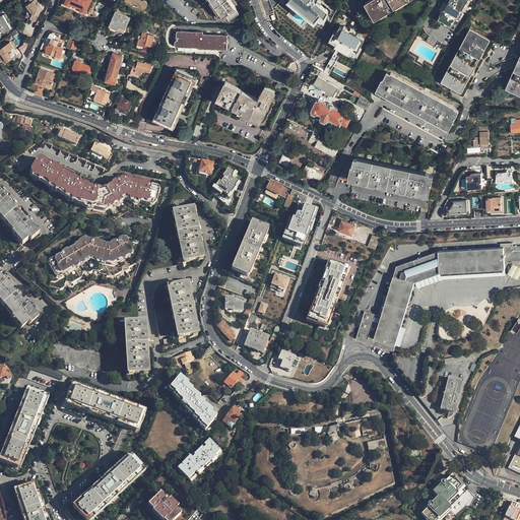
[(36,21),(42,7),(37,0),(24,0),(27,4),(24,6),(28,11),(25,17),(36,21)]
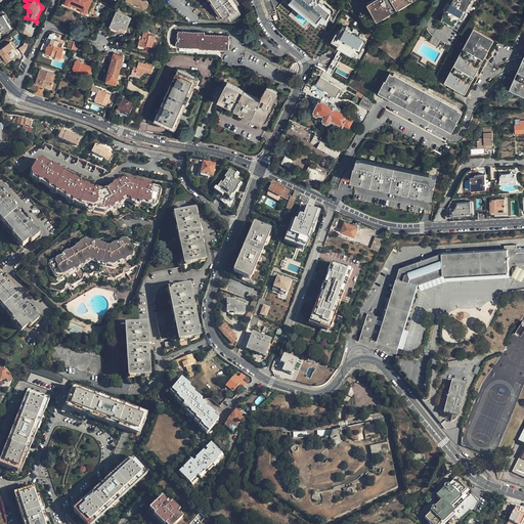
[(67,5),(68,0),(63,0),(61,6),(86,17),(87,14),(82,12),(83,10),(73,6),(72,7),(67,5)]
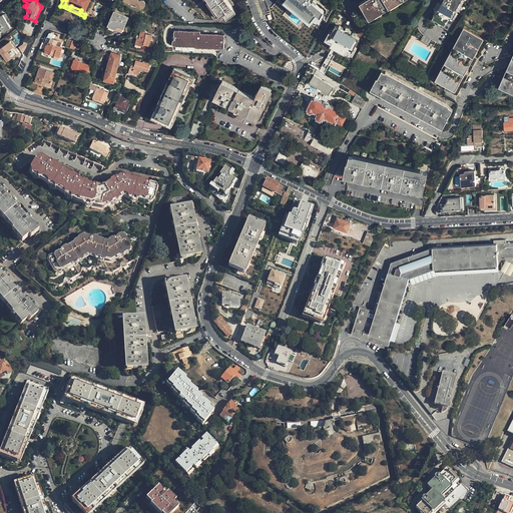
[(91,0),(66,0),(65,5),(70,7),(71,6),(81,10),(80,12),(85,14),(91,0)]
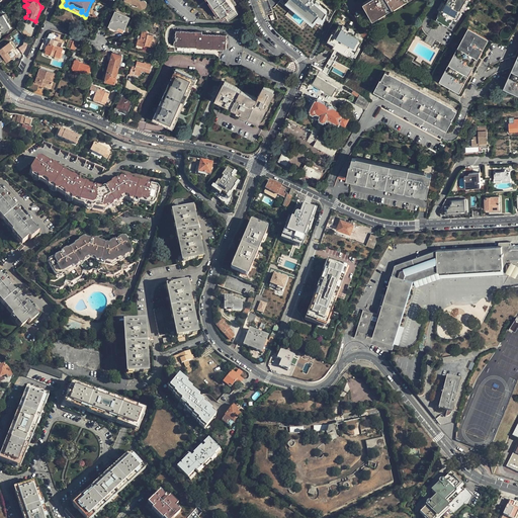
[(125,0),(146,9),(149,2),(145,0),(125,0)]
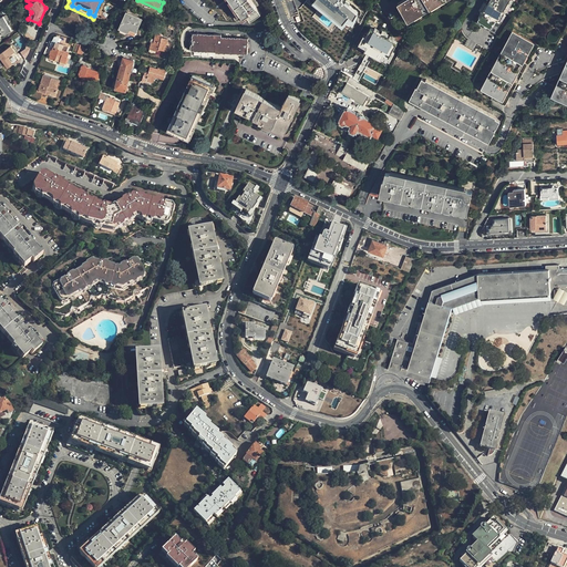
[(253,0),(251,0),(232,0),(243,18),(248,14),(251,20),(261,14),(256,6),(253,0)]
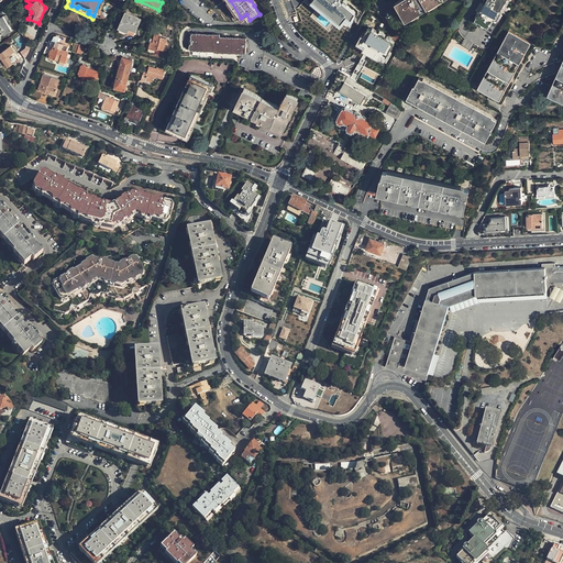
[(346,20),(351,23),(359,13),(341,0),(309,0),(310,0),(342,25),(346,20)]
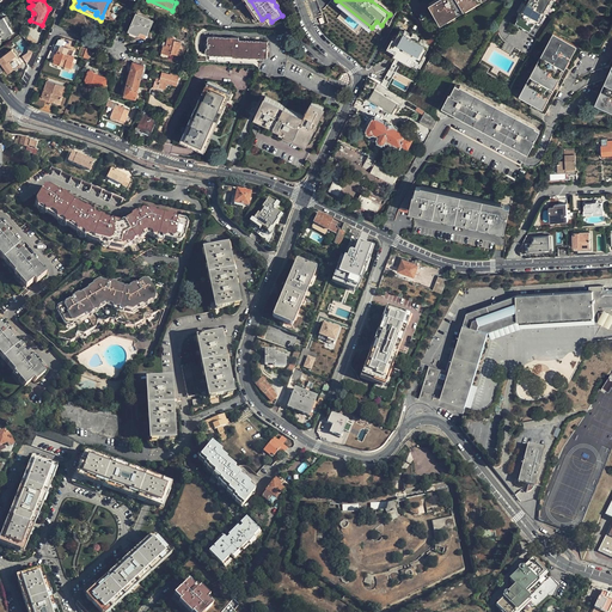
[(472,0),(435,0),(433,2),(442,18),(472,0)]
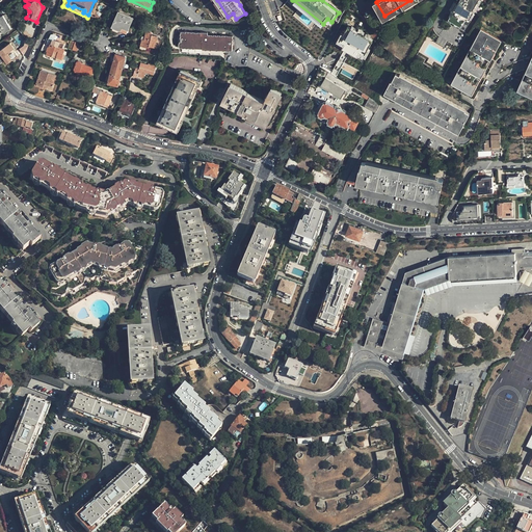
[(456,0),(451,9),(452,9),(446,20),(466,31),(483,2),(484,3),(485,0),(456,0)]
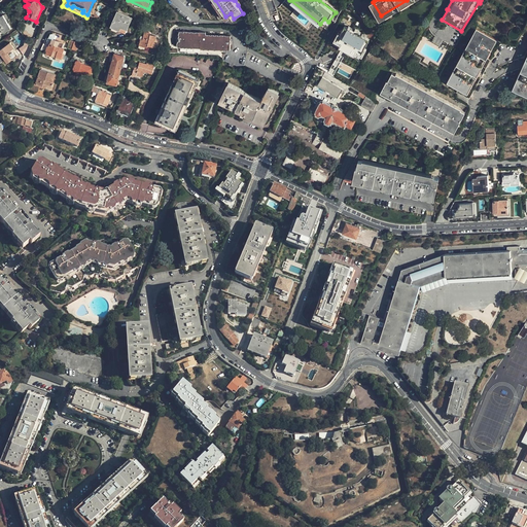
[(127,33),(133,19),(118,12),(112,28),(127,33)]
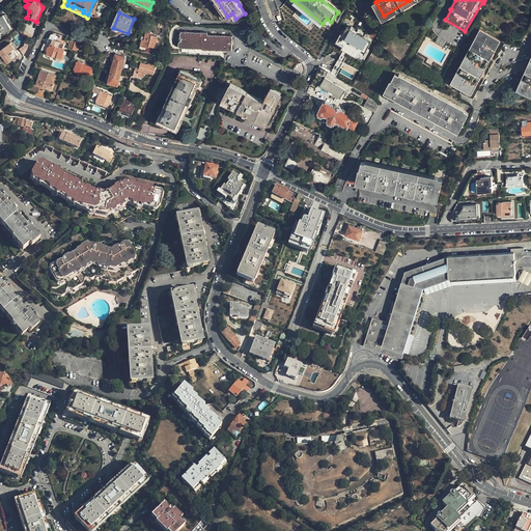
[(11,29),(5,19),(3,16),(0,17),(0,30),(1,30),(3,34),(11,29)]
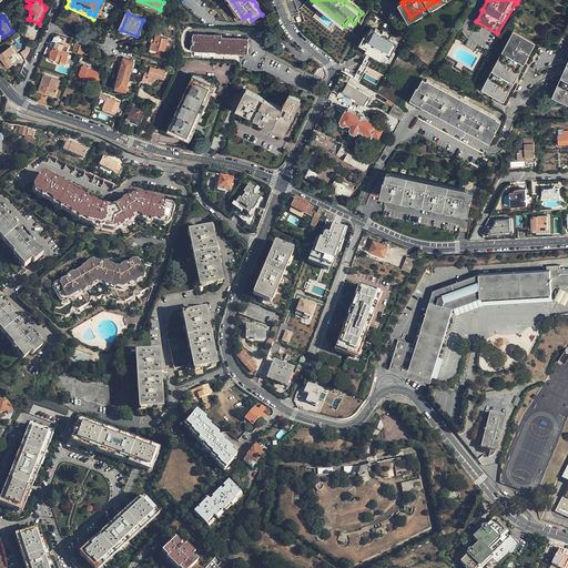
[(396,32),(399,28),(392,21),(391,22),(385,30),(383,32),(381,36),(388,41),(392,39),(396,42),(401,36),(396,32)]
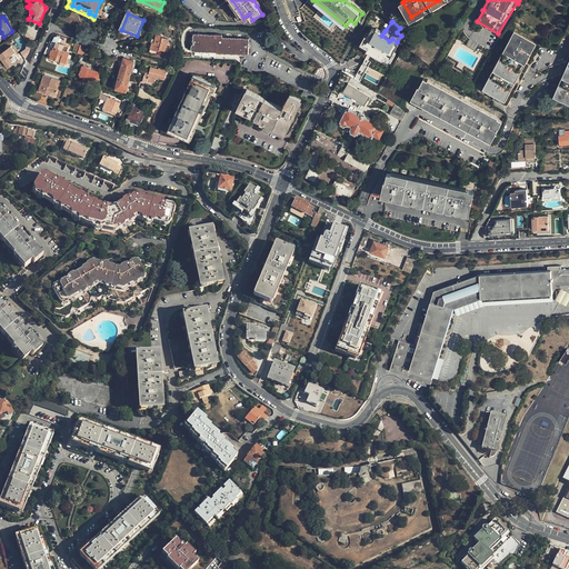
[(485,88),(516,32),(515,31),(482,89),(496,97),(496,96),(485,89),(485,88)]
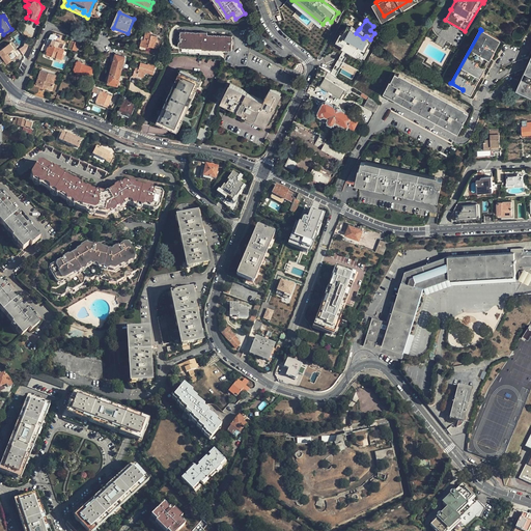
[(505,44),(481,30),(452,82),(452,83),(463,89),(463,90),(460,93),(473,101),(505,44)]
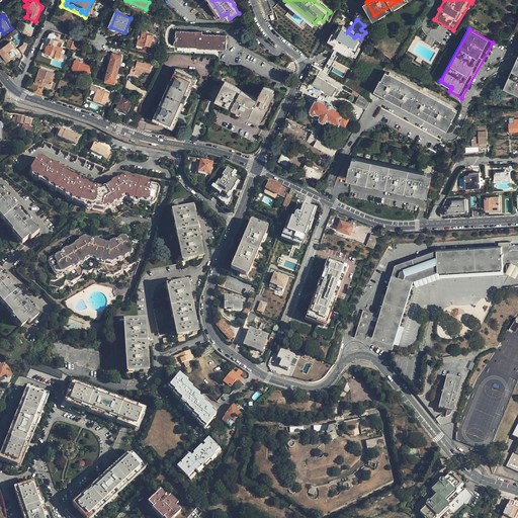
[(225,49),(225,34),(200,33),(200,31),(194,30),(193,31),(174,31),(174,40),(173,40),(173,46),(195,47),(195,48),(225,49)]
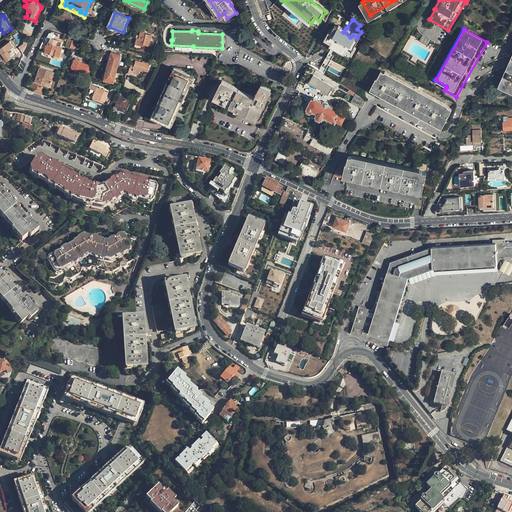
[(511,93),(511,31),(508,30),(489,75),(501,80),(502,81),(499,88),(511,93)]
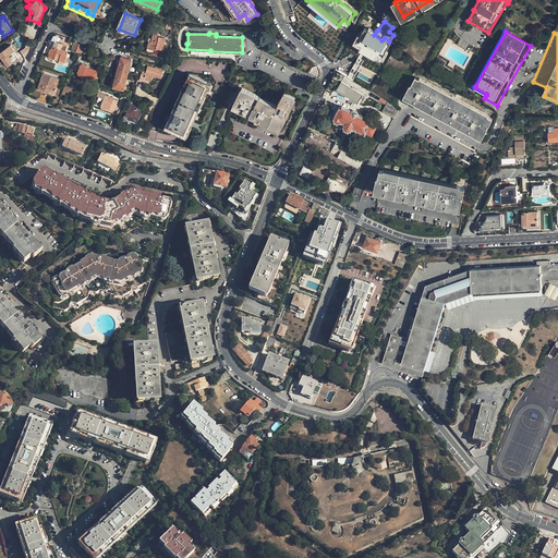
[(155,34),(154,39),(153,44),(150,43),(148,49),(157,51),(158,49),(164,50),(166,39),(161,37),(160,36),(160,35),(155,34)]
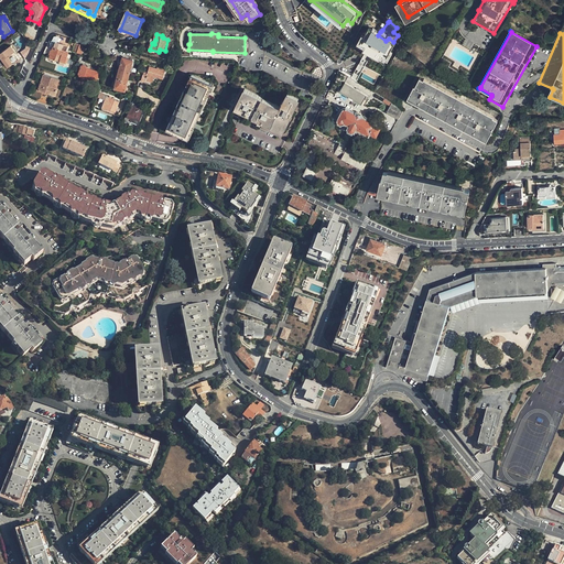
[(20,58),(14,52),(12,53),(8,47),(0,53),(0,54),(8,65),(12,62),(13,63),(20,58)]
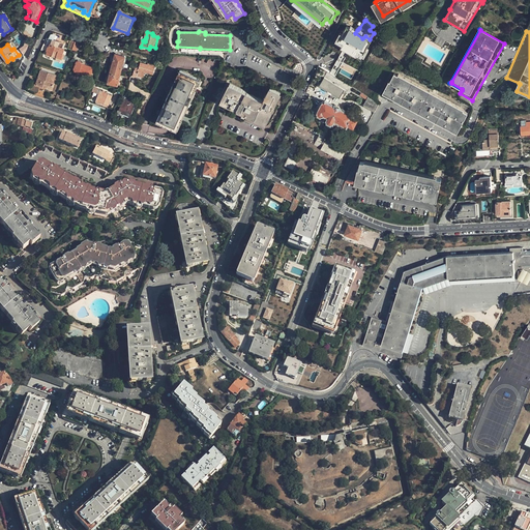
[(47,54),(57,58),(62,59),(65,50),(51,45),(50,48),(46,46),(43,50),(48,52),(47,54)]
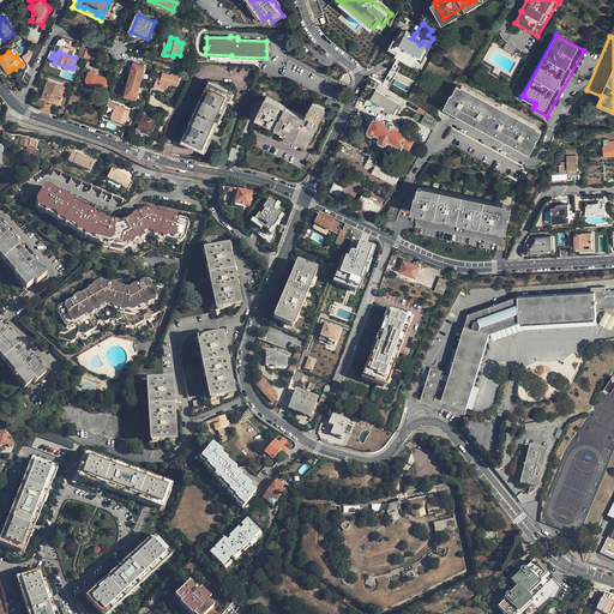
[(134,64),(130,79),(127,91),(126,96),(137,98),(145,67),(137,65),(134,64)]
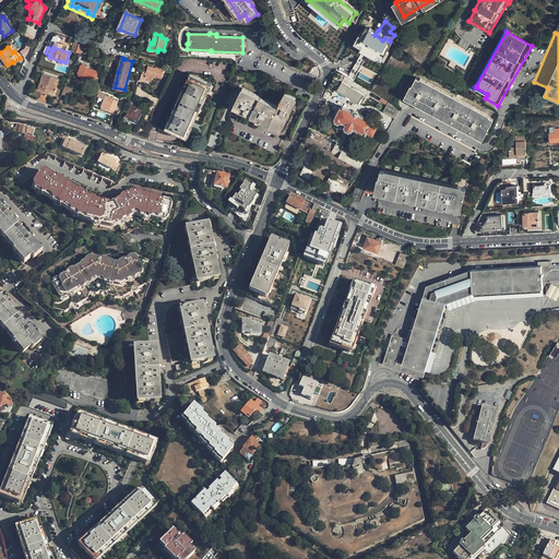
[(81,75),(83,75),(84,74),(85,74),(93,75),(92,78),(97,79),(100,70),(87,67),(87,64),(84,63),(82,64),(79,73),(80,73),(81,75)]
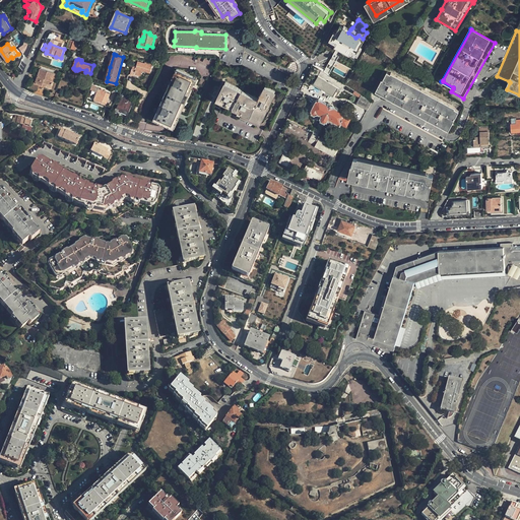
[(314,60),(312,64),(323,71),(326,66),(314,59),(314,60)]
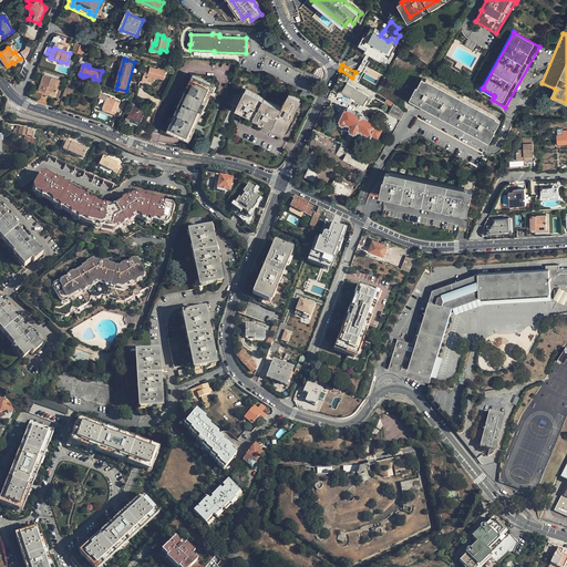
[(151,69),(148,74),(146,83),(152,84),(156,78),(164,80),(166,71),(157,69),(157,70),(151,69)]
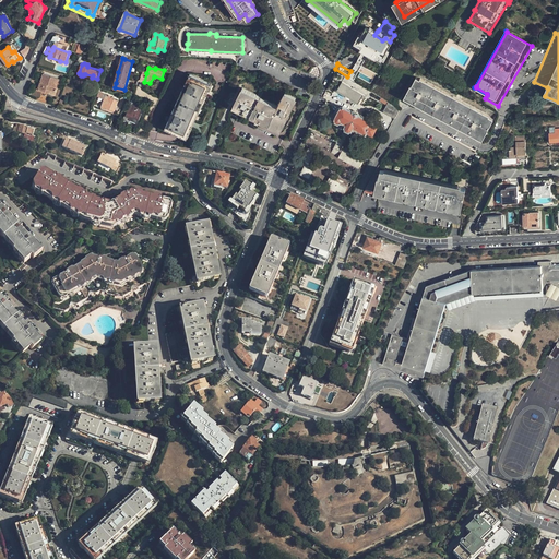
[(44,92),(40,100),(46,102),(48,94),(49,94),(50,92),(55,93),(59,80),(44,74),(38,91),(44,92)]
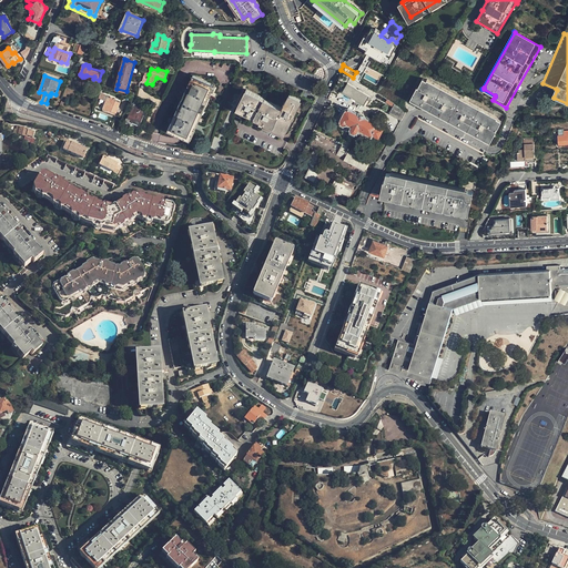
[(192,127),(208,90),(210,91),(211,89),(210,89),(212,84),(192,75),(169,129),(188,137),(190,132),(192,132),(193,129),(194,129),(194,127),(192,127)]
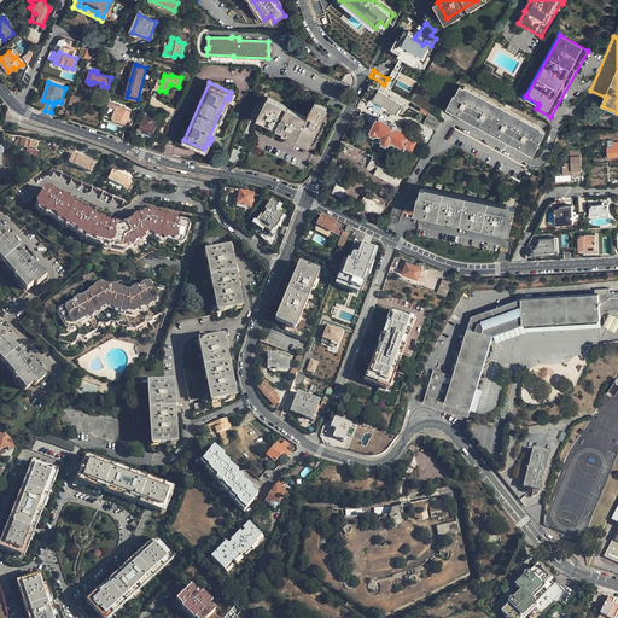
[(546,134),(461,86),(450,104),(468,115),(466,118),(468,120),(467,123),(471,126),(473,123),(474,123),(477,120),(484,124),(482,128),(481,130),(485,133),(487,130),(489,127),(491,128),(489,132),(491,133),(489,135),(494,138),(495,135),(497,136),(499,133),(524,147),(522,151),(520,153),(525,157),(526,153),(529,151),(534,153),(546,134)]
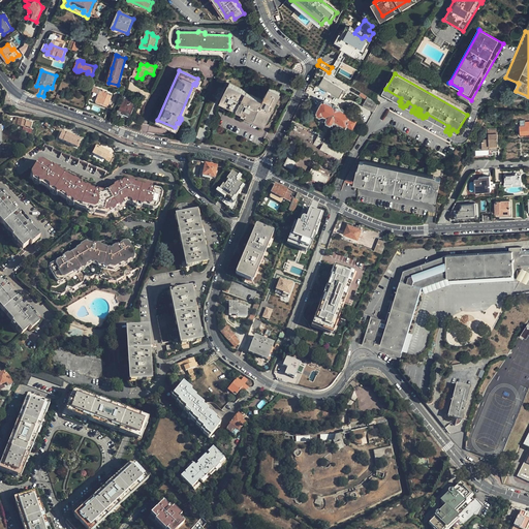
[(343,89),(323,76),(318,85),(338,97),(343,89)]
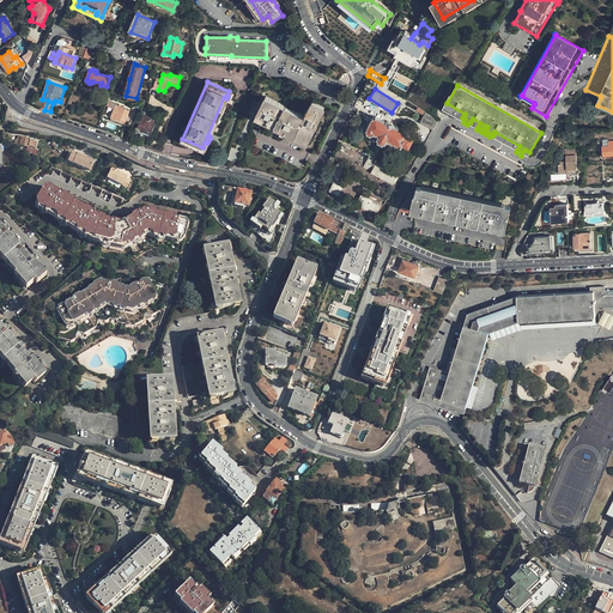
[(308,141),(326,108),(314,101),(304,117),(267,98),(259,115),(308,141)]
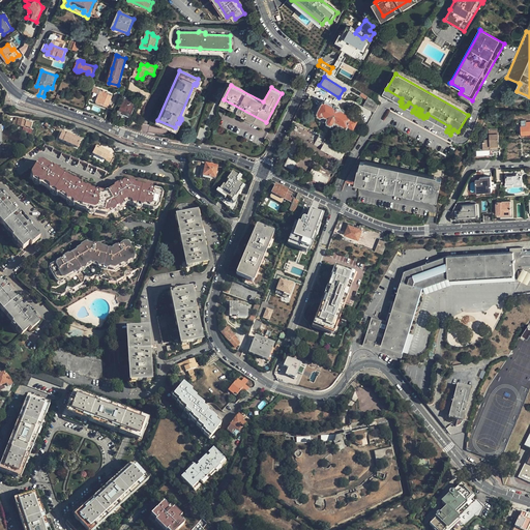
[(402,98),(386,89),(384,92),(400,101),(402,98)]
